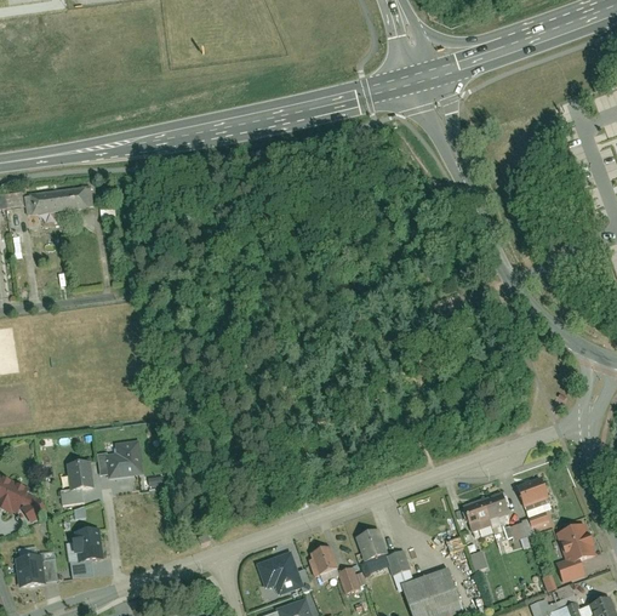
[(53,186),(57,209),(87,205),(84,184),(53,186)]
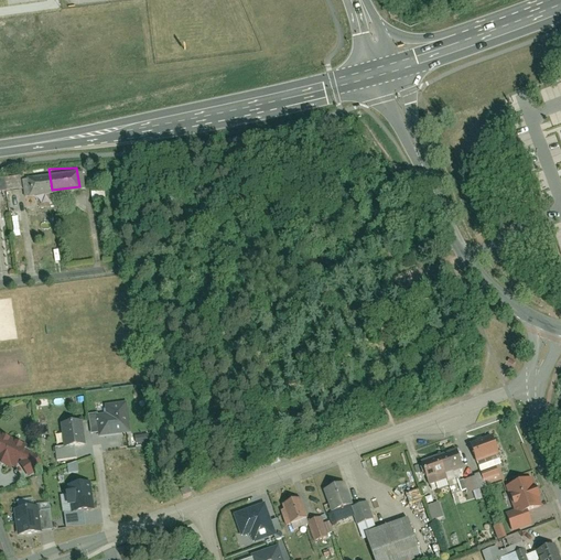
[(49,169),(19,175),(21,194),(52,190),(49,169)]
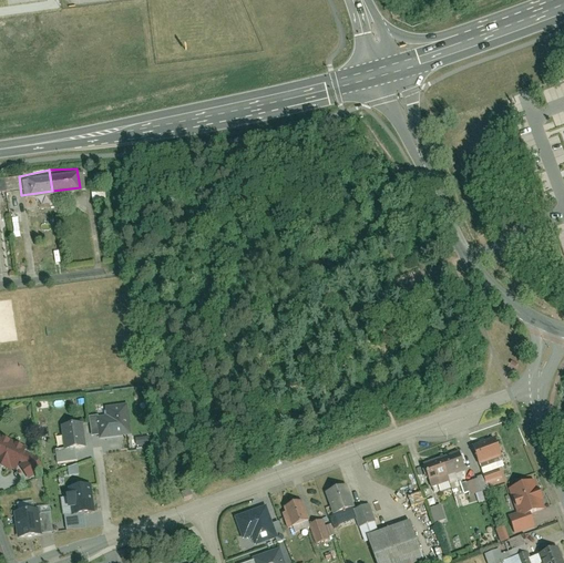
[(89,185),(90,197),(102,196),(101,184),(89,185)]
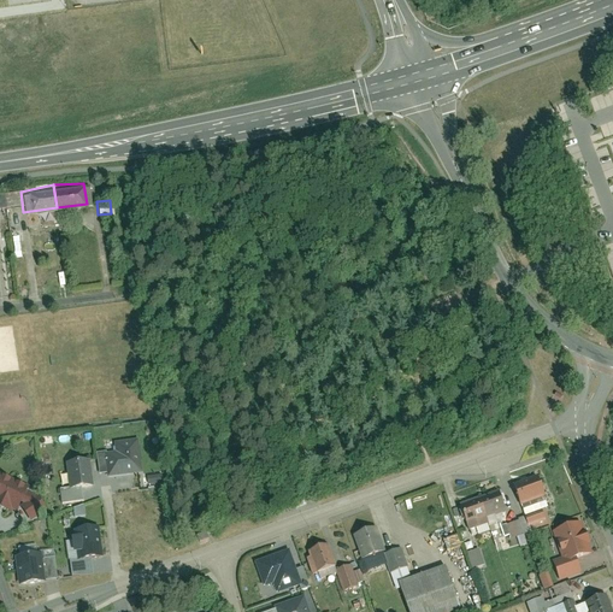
[(536,376),(546,389),(553,383),(543,371),(536,376)]
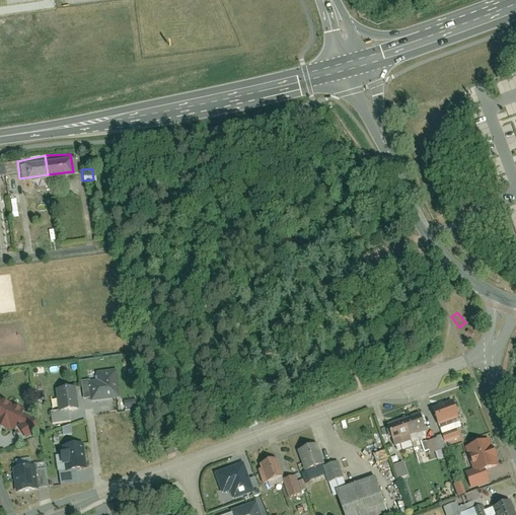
[(118,394),(114,366),(93,369),(95,378),(89,379),(88,376),(79,378),(82,395),(88,394),(88,398),(118,394)]
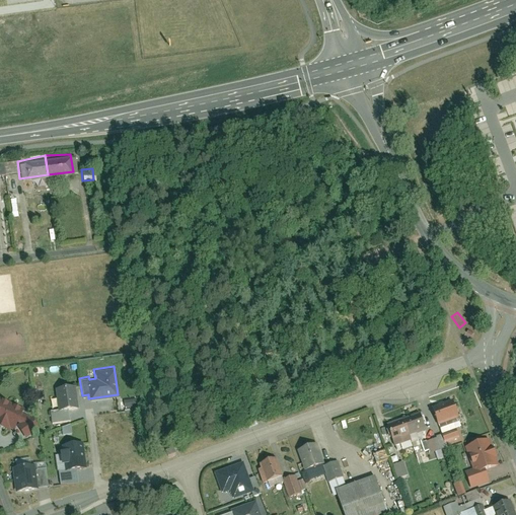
[(76,406),(73,384),(54,387),(57,409),(76,406)]
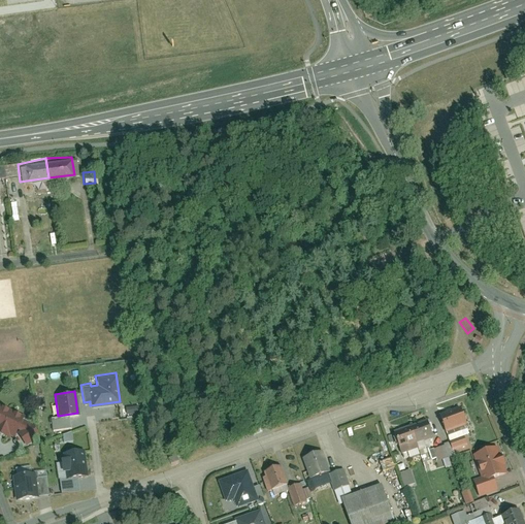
[(460,396),(438,404),(446,429),(469,422),(460,396)]
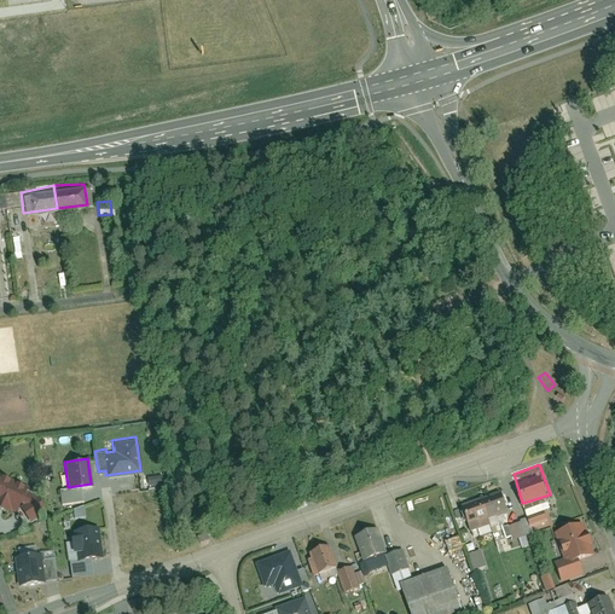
[(27,487),(0,474),(0,499),(17,508),(18,507),(19,507),(28,517),(45,505),(35,494),(25,491),(27,487)]
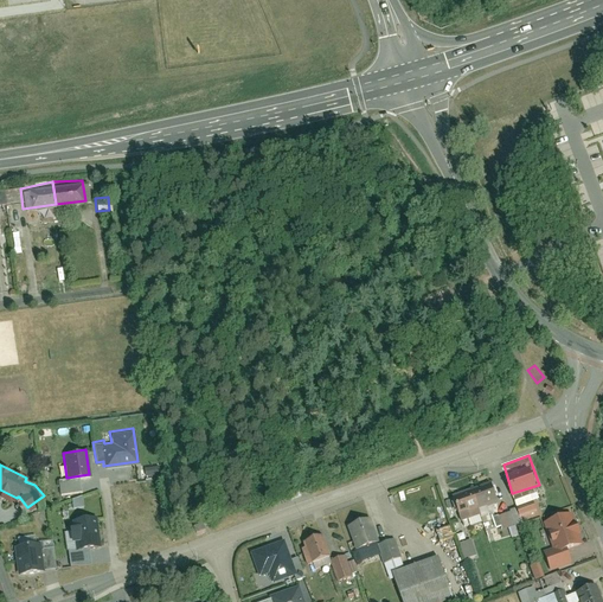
[(489,471),(470,479),(479,504),(482,503),(486,501),(487,504),(500,498),(489,471)]
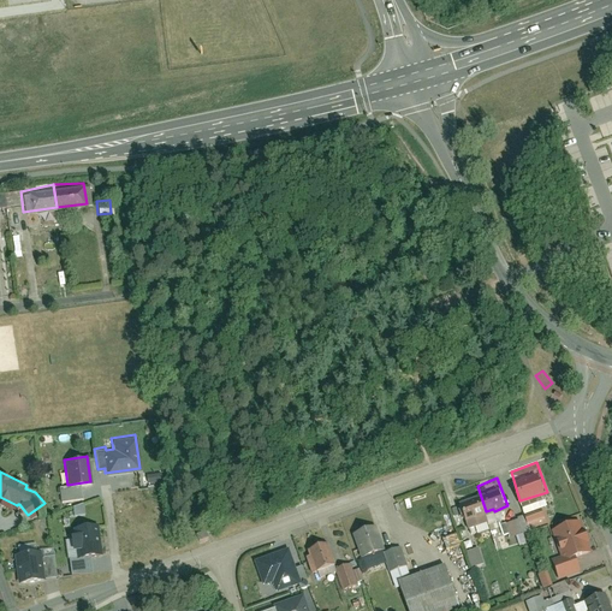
[(487,517),(477,486),(456,492),(467,525),(487,517)]
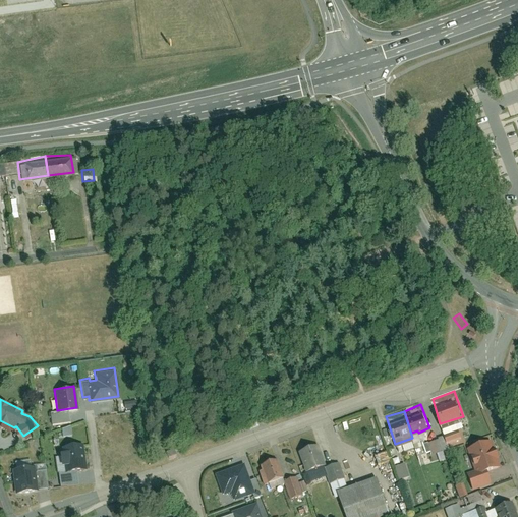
[(68,423),(59,424),(60,433),(69,433),(68,423)]
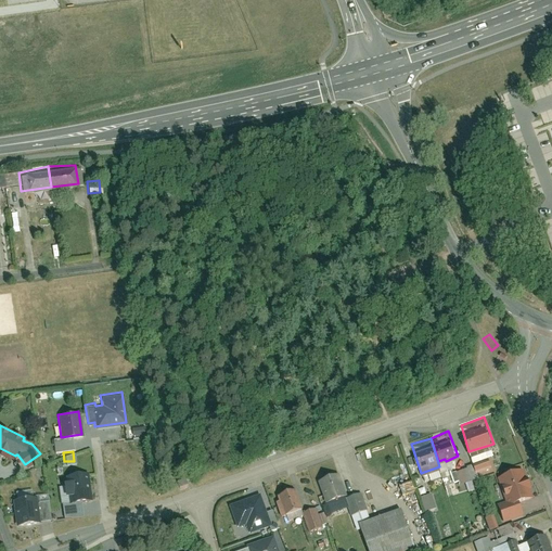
[(526,474),(522,464),(496,473),(508,503),(533,492),(530,485),(534,484),(528,473),(526,474)]
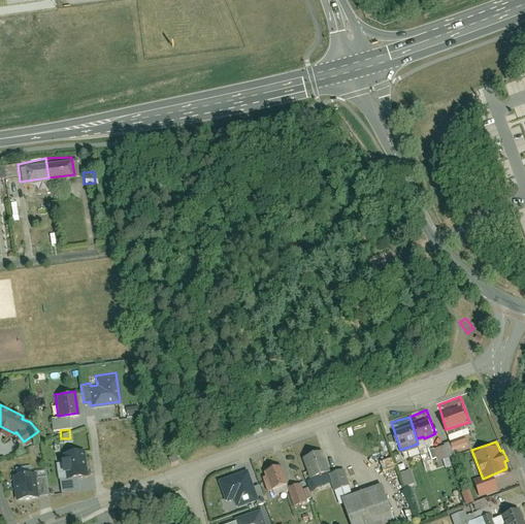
[(322,446),(303,453),(309,475),(329,471),(322,446)]
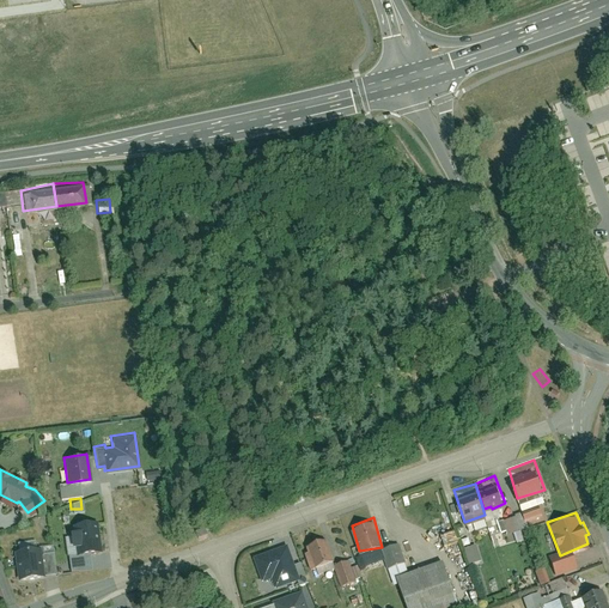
[(98,551),(96,521),(72,523),(74,553),(67,554),(68,570),(90,567),(89,551),(98,551)]
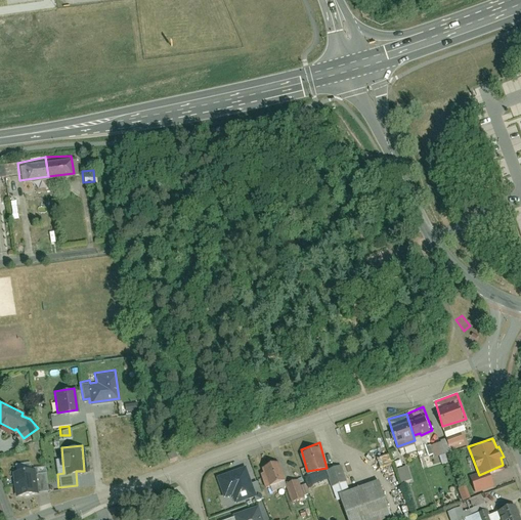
[(279,458),(261,464),(263,468),(260,469),(264,484),(286,477),(279,458)]
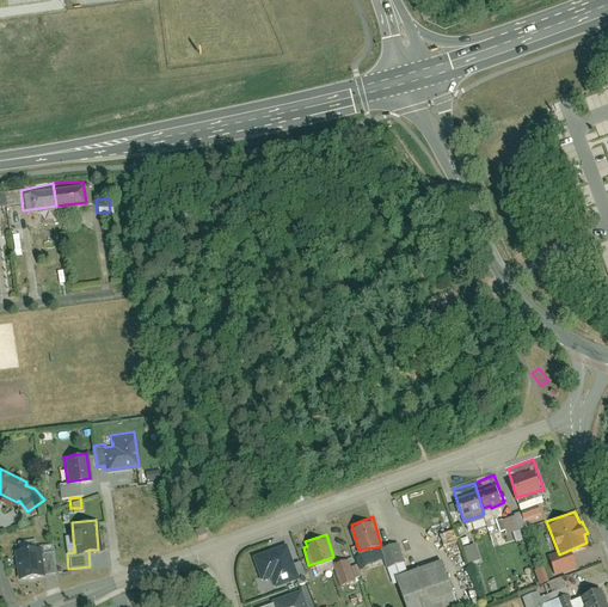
[(286,539),(251,552),(258,572),(255,574),(260,590),(299,576),(286,539)]
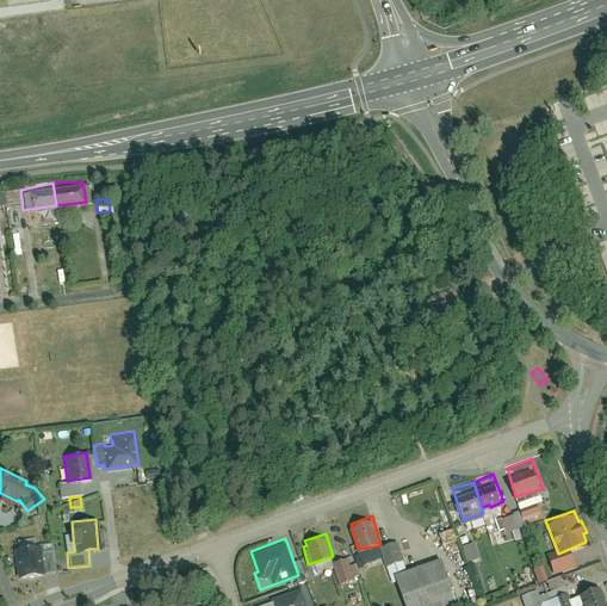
[(471,538),(458,542),(463,558),(476,555),(471,538)]
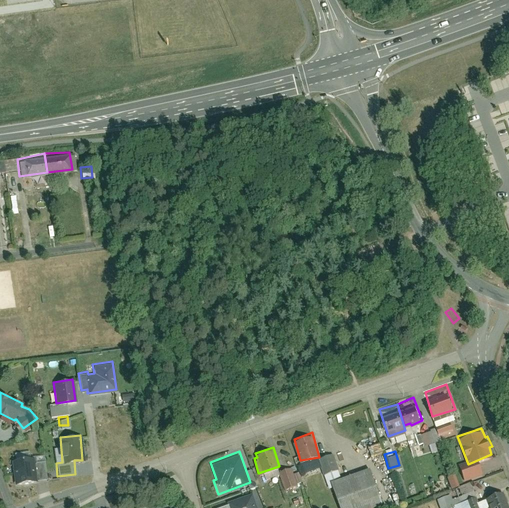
[(32,456),(10,459),(13,483),(35,480),(32,456)]
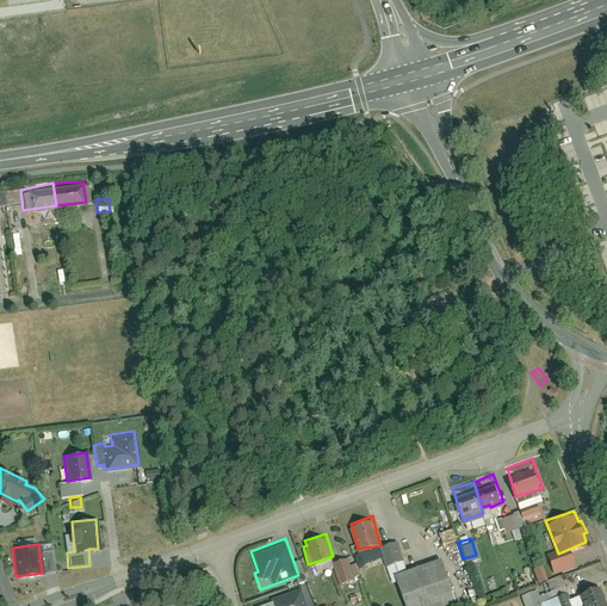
[(440,555),(395,569),(407,605),(437,605),(458,599),(440,555)]
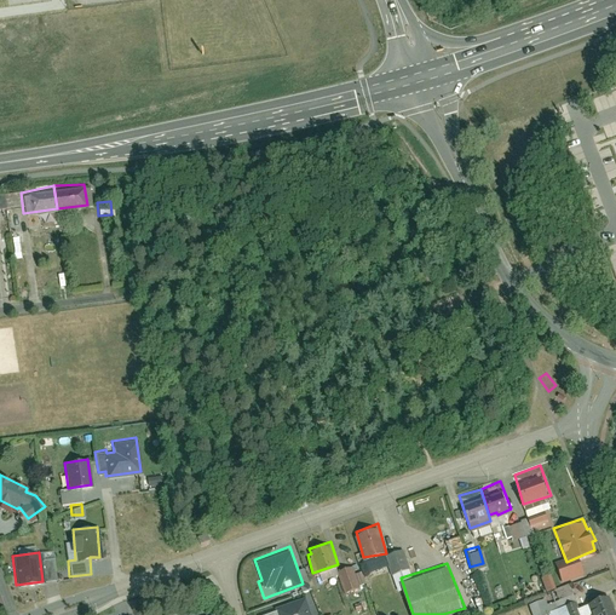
[(539,573),(542,587),(552,585),(548,570),(539,573)]
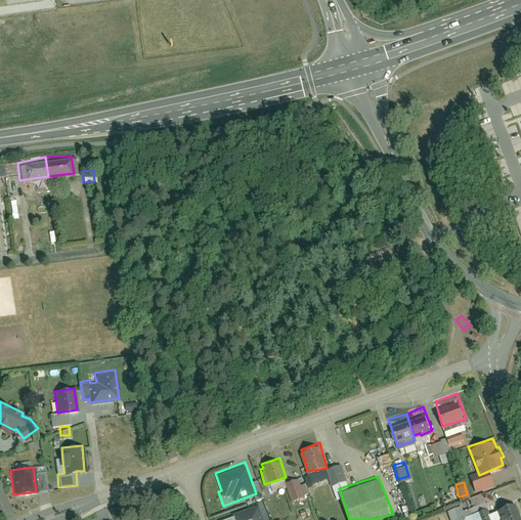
[(263,519),(257,502),(232,511),(235,519),(263,519)]
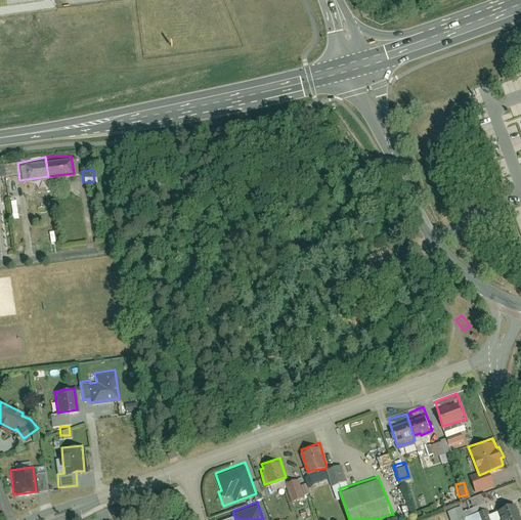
[(520,519),(520,517),(514,502),(497,509),(502,519),(520,519)]
